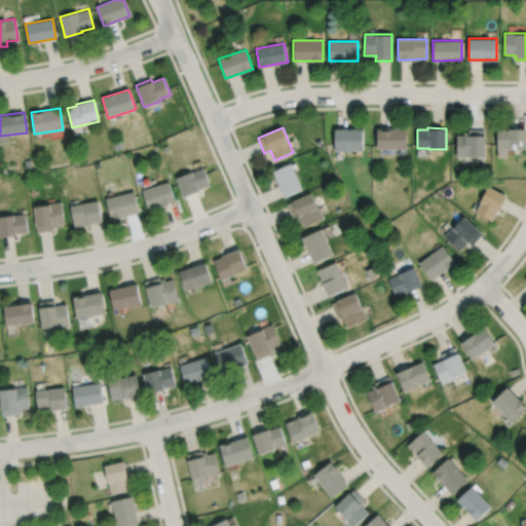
[(497,149),(525,149),(525,127),(509,127),(509,130),(497,129),(497,149)]
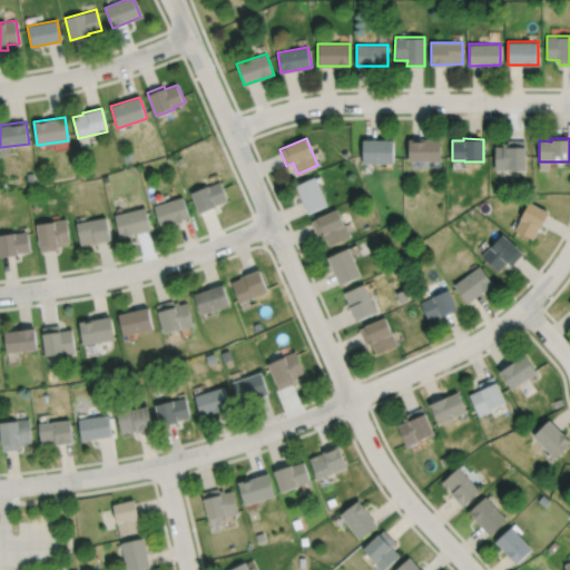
[(362,139),(362,163),(393,163),(393,139),(362,139)]
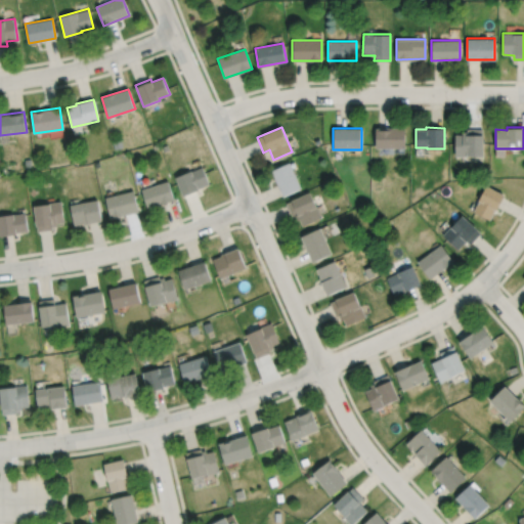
[(376,147),(405,147),(405,128),(376,128),(376,147)]
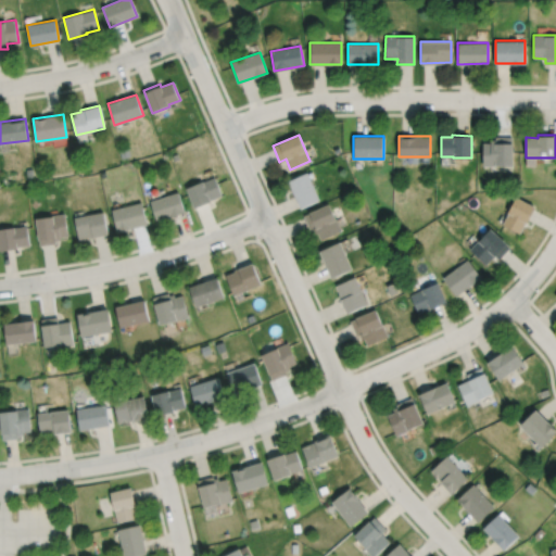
[(482,165),(512,165),(512,137),(495,137),(495,140),(490,140),(490,143),(483,143),(482,165)]
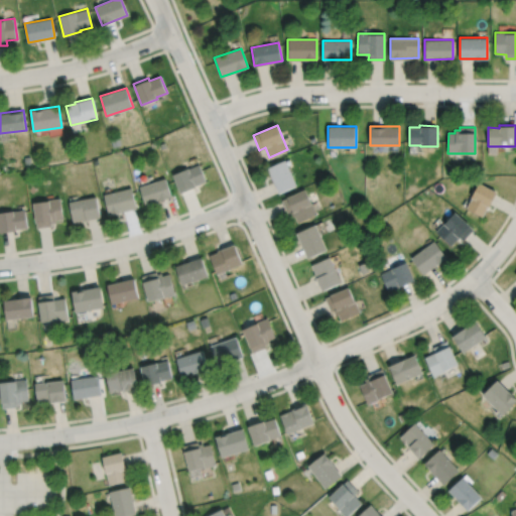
[(267,168),(278,194),(296,184),(285,160),(267,168)]
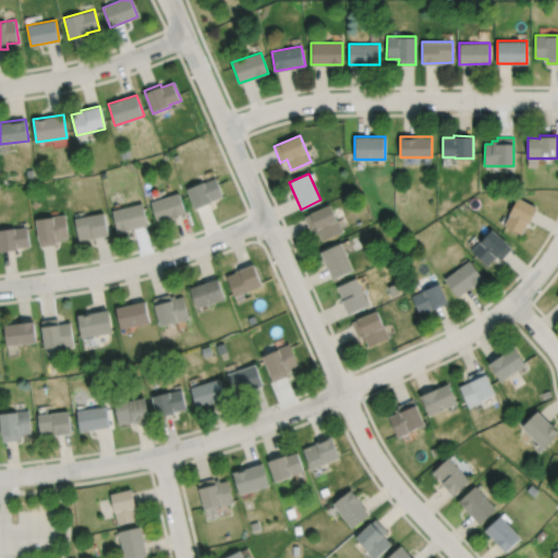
[(186,189),(194,208),(211,202),(210,201),(222,195),(216,178),(204,182),(204,181),(186,189)]
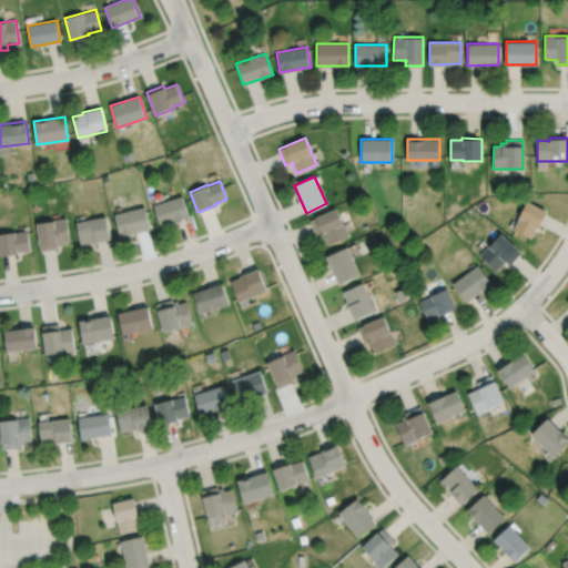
[(153,205),(182,195),(189,215),(160,225),(153,205)]
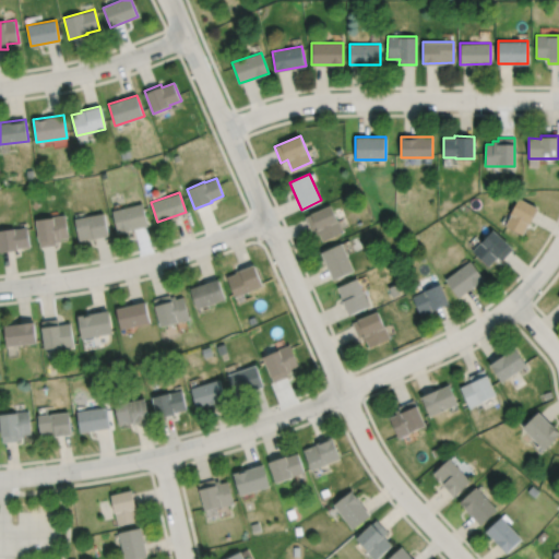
[(504,225),(510,215),(510,214),(519,198),(537,209),(528,224),(527,223),(521,235),(504,225)]
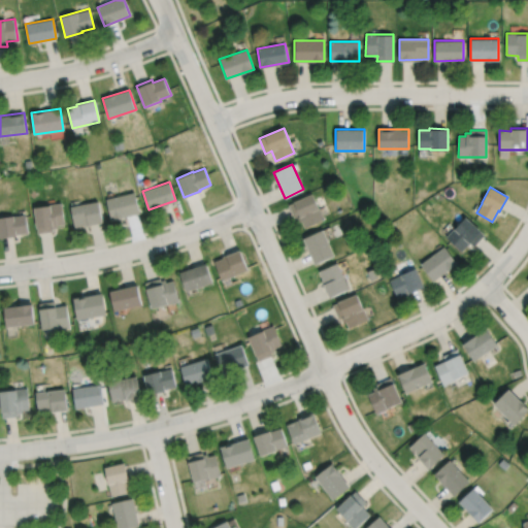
[(105,199),(134,192),(139,212),(110,220),(105,199)]
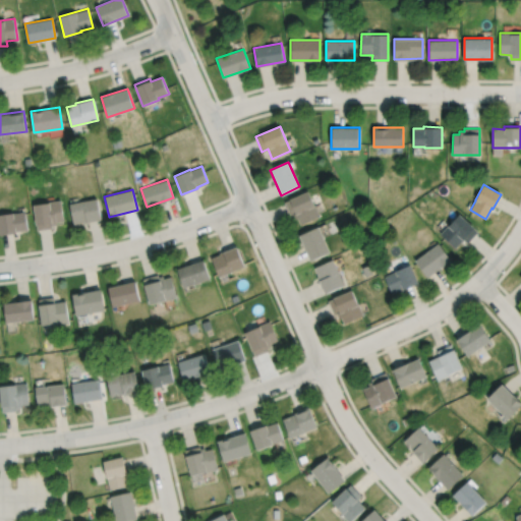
[(283,200),(308,189),(320,216),(300,224),(297,218),(295,219),(293,215),(290,217),(283,200)]
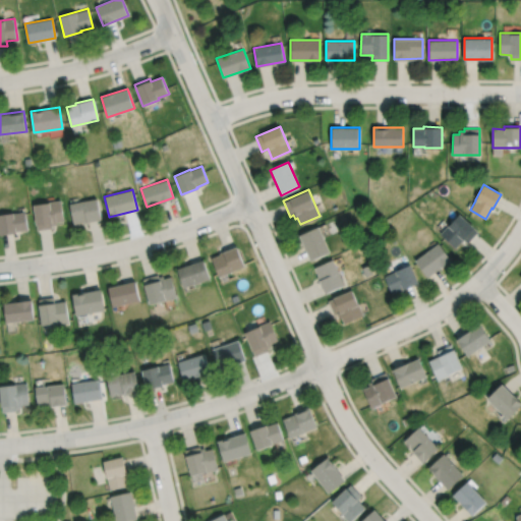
[(69,204),(97,198),(101,219),(73,225),(69,204)]
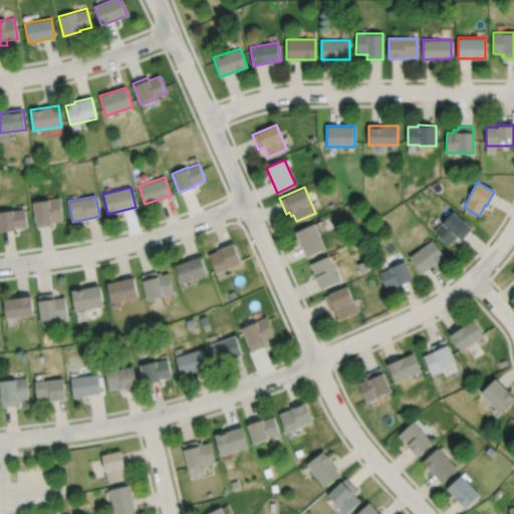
[(32,201),(35,227),(51,225),(50,222),(57,221),(56,219),(62,218),(59,198),(32,201)]
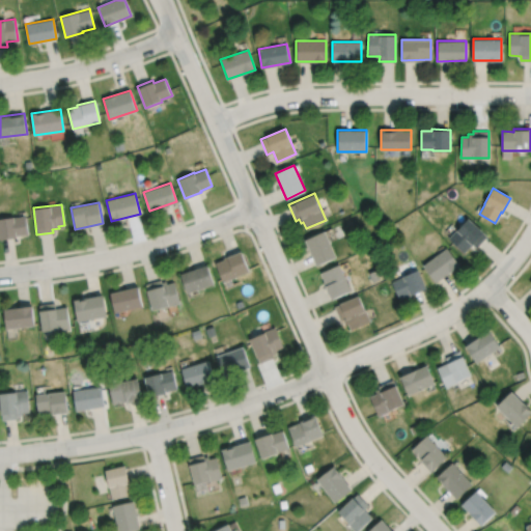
[(0,219),(14,217),(14,218),(25,216),(28,233),(17,235),(17,236),(0,239),(0,219)]
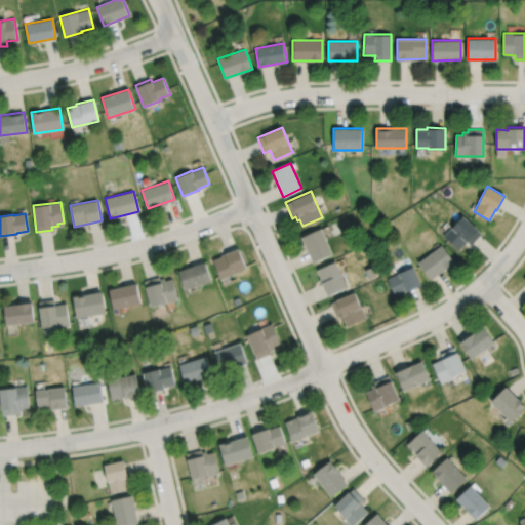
[(442,235),(462,214),(481,233),(470,245),(467,242),(458,250),(442,235)]
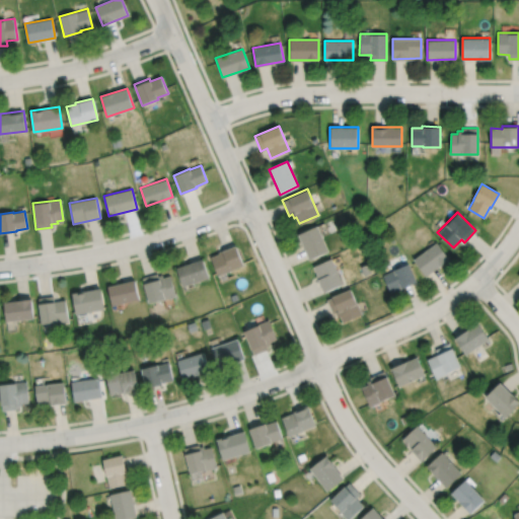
[(298,234),(309,260),(328,251),(317,225),(298,234)]
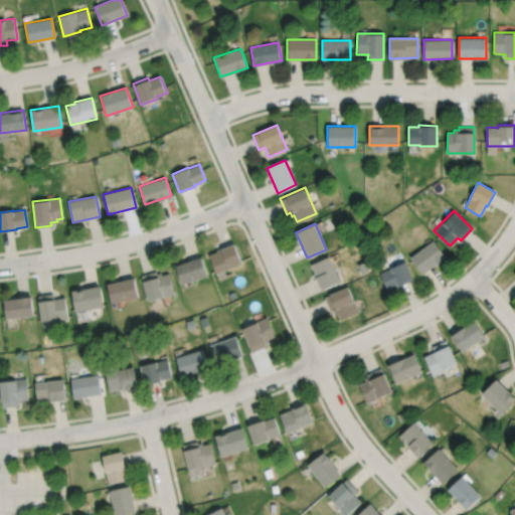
[(409,256),(422,275),(446,256),(433,239),(409,256)]
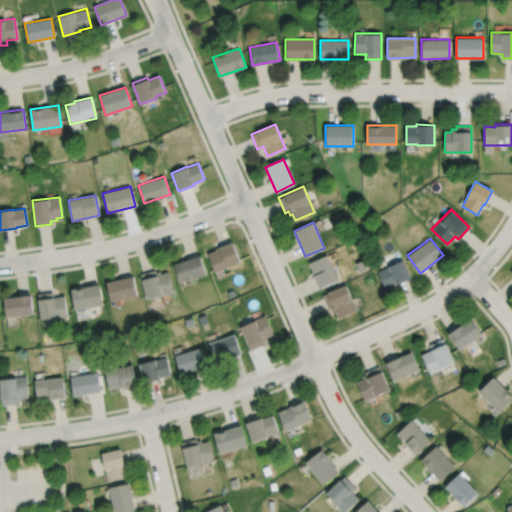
[(208,253),(216,250),(215,249),(232,242),(240,261),(215,271),(208,253)]
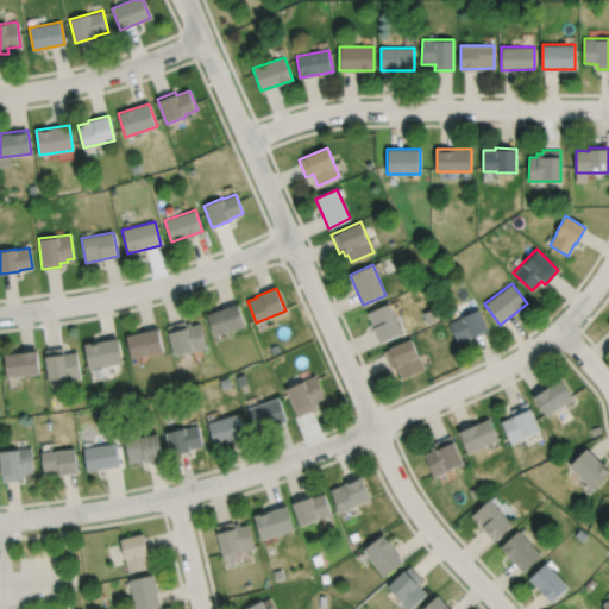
[(207,314),(214,336),(245,325),(238,303),(207,314)]
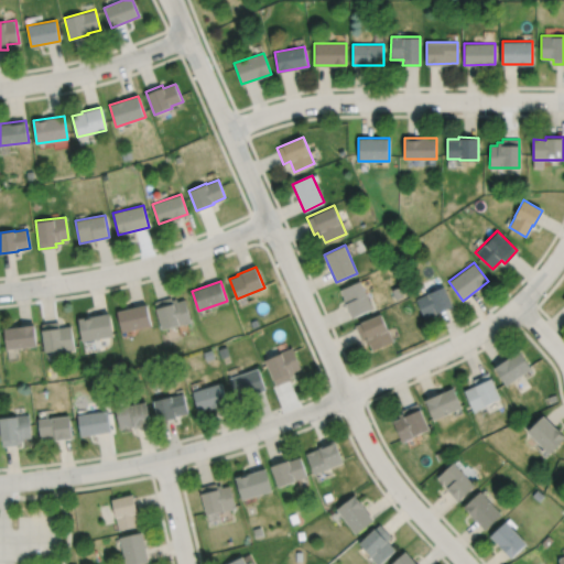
[(340,290),(345,299),(343,300),(351,317),(372,307),(359,281),(340,290)]
